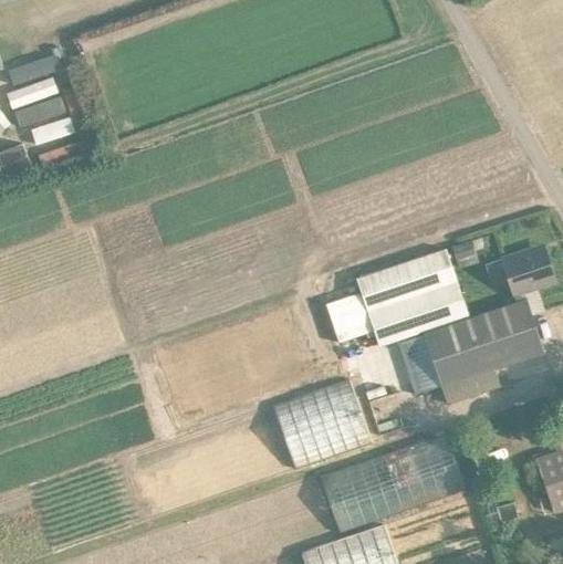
[(22,143),(0,152),(0,180),(32,168),(22,143)]
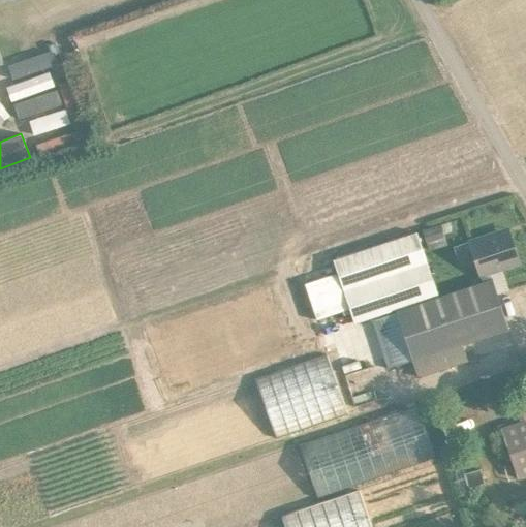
[(424,231),(427,244),(444,238),(441,226),(424,231)]
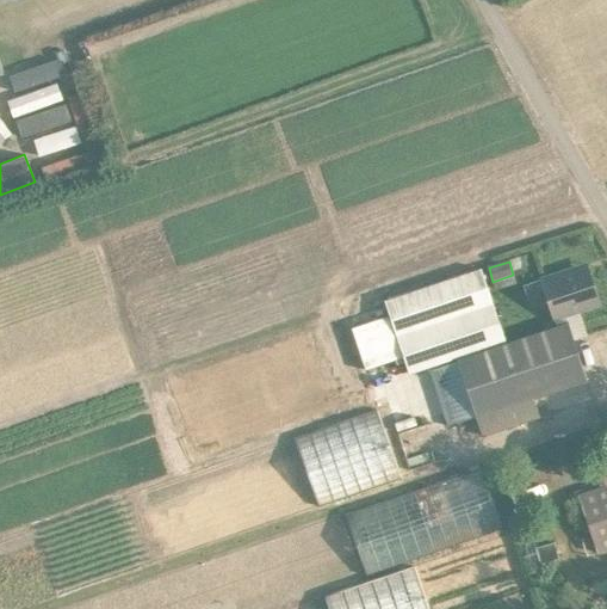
[(540,280),(553,319),(599,305),(586,265),(540,280)]
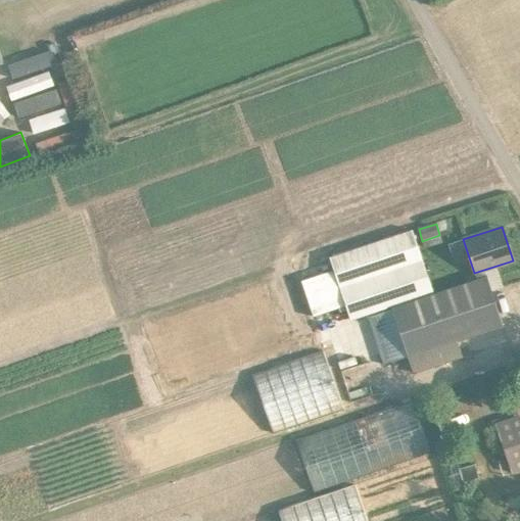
[(333,270),(300,281),(313,317),(345,305),(350,321),(367,315),(384,366),(408,358),(413,373),(460,358),(455,341),(503,326),(491,291),(485,276),(476,279),(432,293),(412,231),(329,258),(331,262),(333,270)]
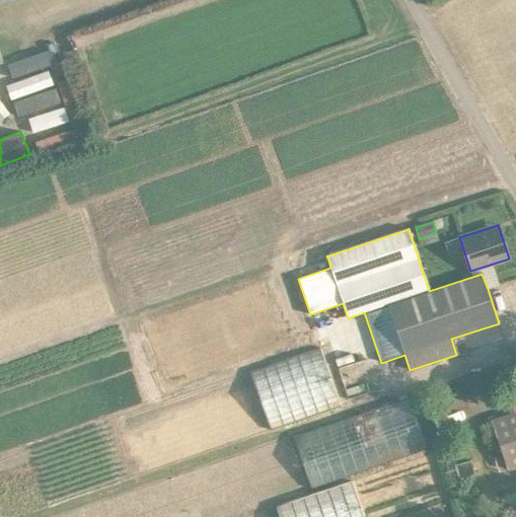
[(492,421),(500,446),(508,470),(515,467),(515,413),(492,421)]
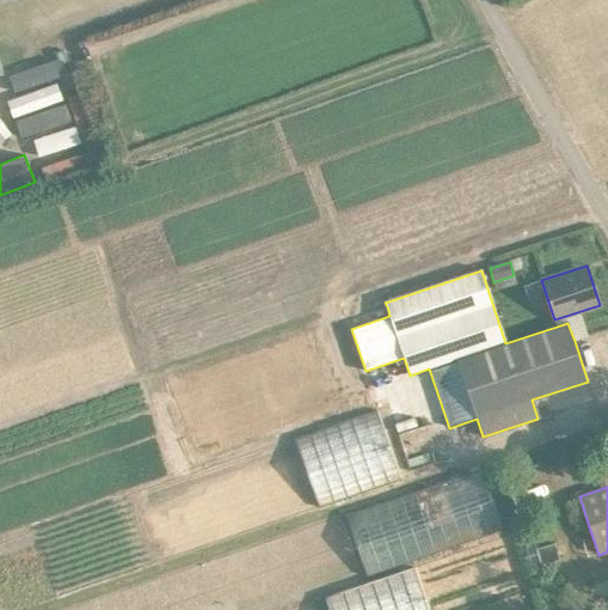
[(553,543),(535,549),(540,565),(558,559),(553,543)]
